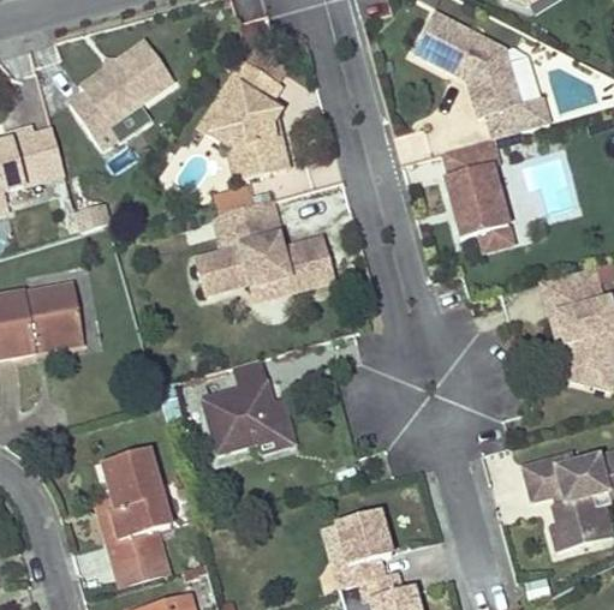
[(437,10),(416,49),(468,78),(478,118),(487,115),(493,139),(548,124),(542,100),(522,105),(506,49),(437,10)]
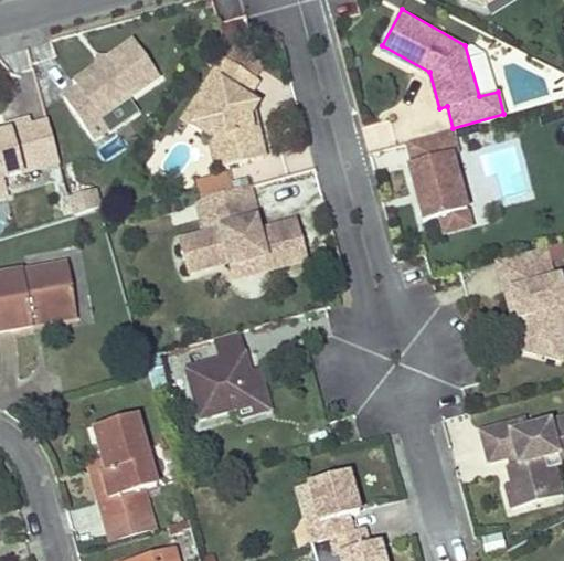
[(93,137),(108,127),(137,106),(129,95),(159,75),(132,38),(74,80),(77,85),(63,95),(93,137)]
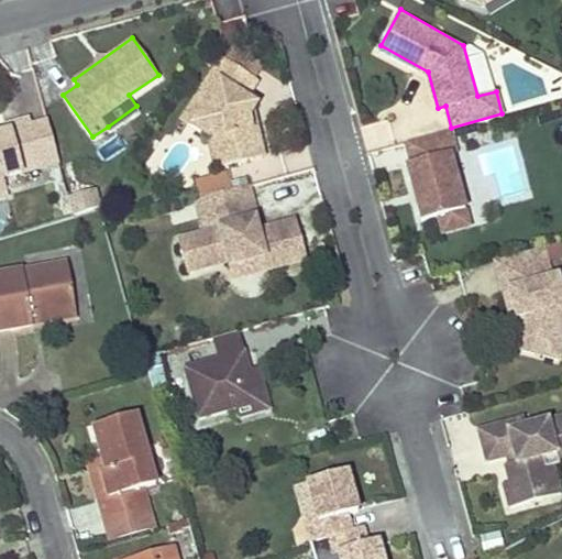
[(218,58),(179,120),(208,138),(221,146),(226,163),(262,153),(254,124),(250,125),(246,116),(254,103),(244,97),(254,81),(218,58)]
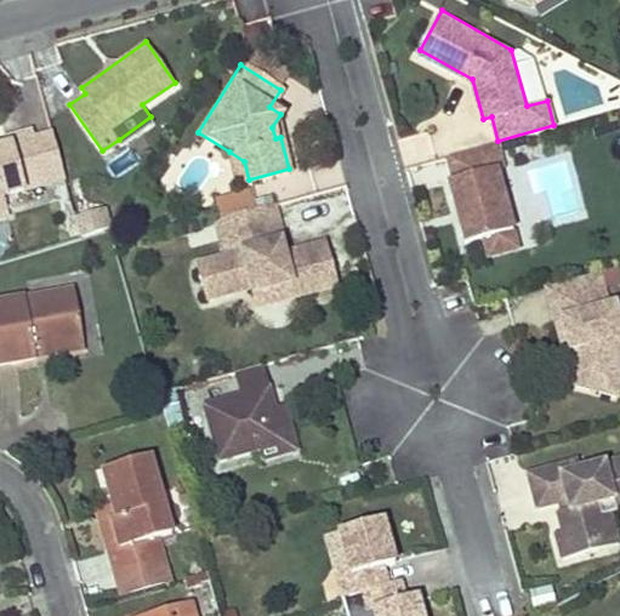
[(32,138),(29,130),(6,136),(9,144),(0,147),(0,194),(1,193),(44,182),(32,138)]
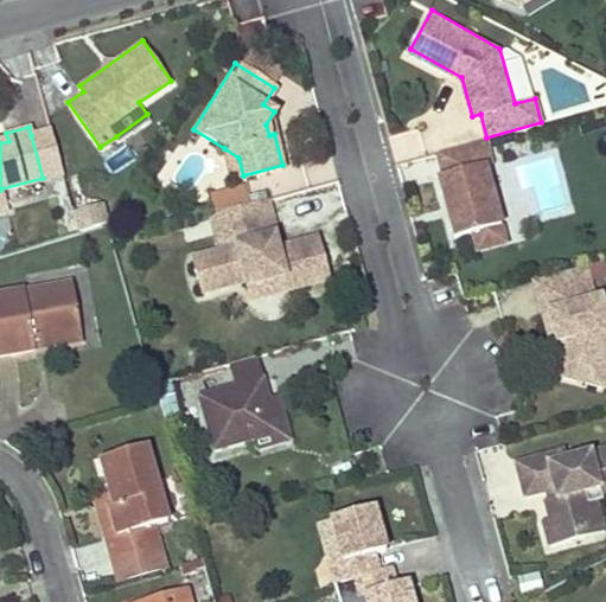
[(31,135),(43,178),(64,172),(52,129),(31,135)]
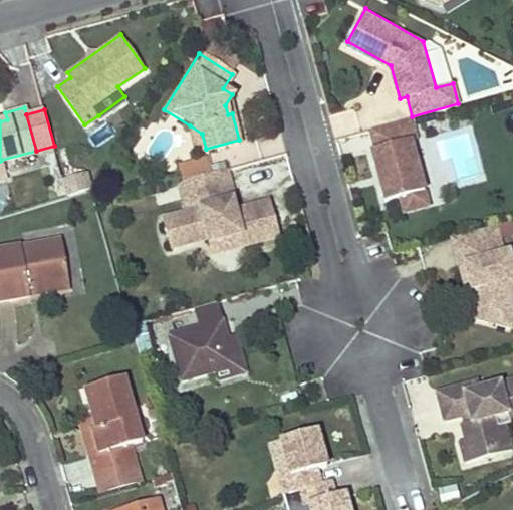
[(383,201),(423,190),(409,140),(414,138),(409,117),(368,129),(373,148),(368,149),(375,172),(380,171),(382,179),(377,180),(383,201)]
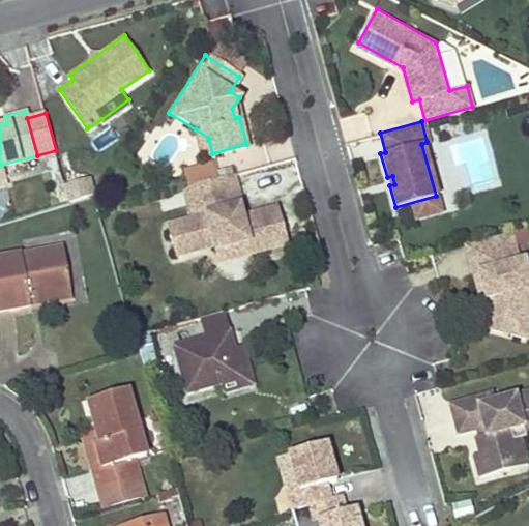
[(208,138),(196,129),(203,156),(212,153),(208,138)]
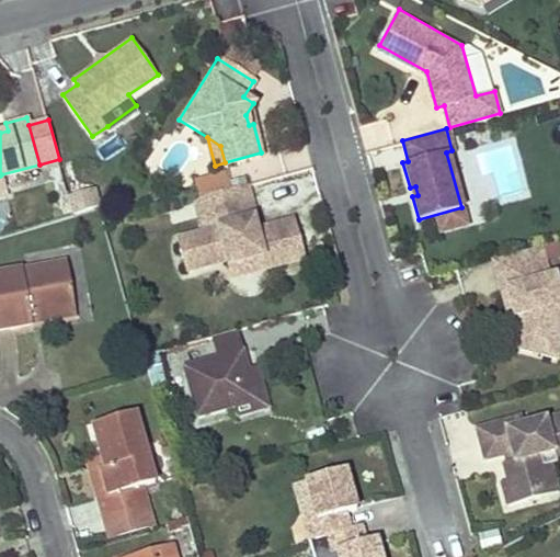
[(195,178),(201,195),(207,193),(230,186),(226,170),(195,178)]
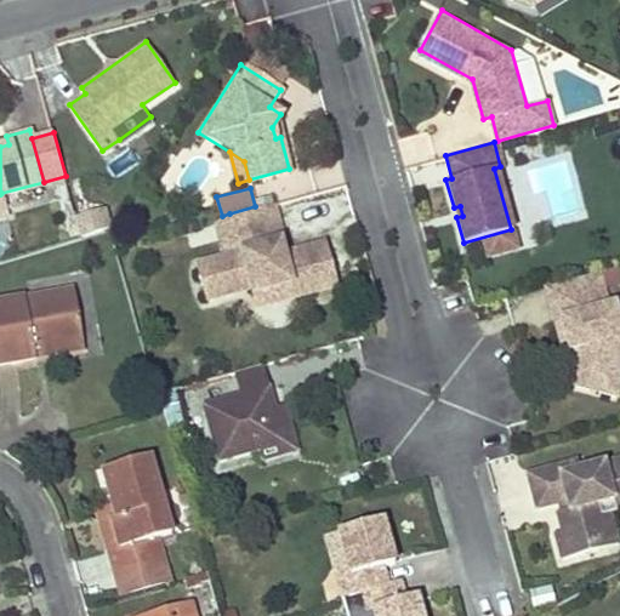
[(282,240),(272,203),(255,206),(229,214),(235,235),(239,249),(195,261),(205,297),(250,284),(251,291),(289,280),(293,295),(335,284),(323,241),(302,247),(305,256),(285,262),(283,252),(279,241),(282,240)]
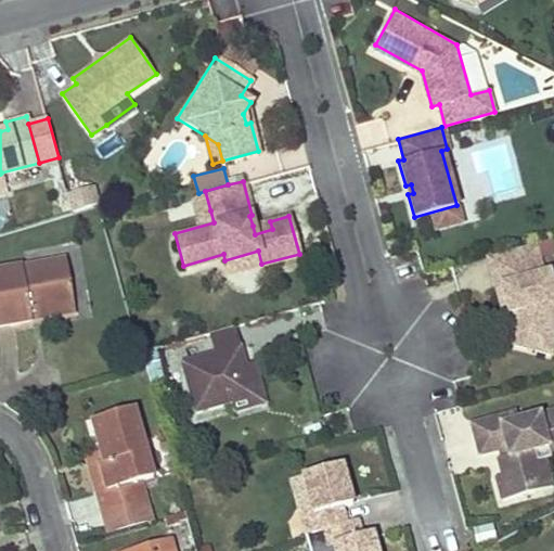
[(84,187),(67,191),(72,206),(88,201),(84,187)]
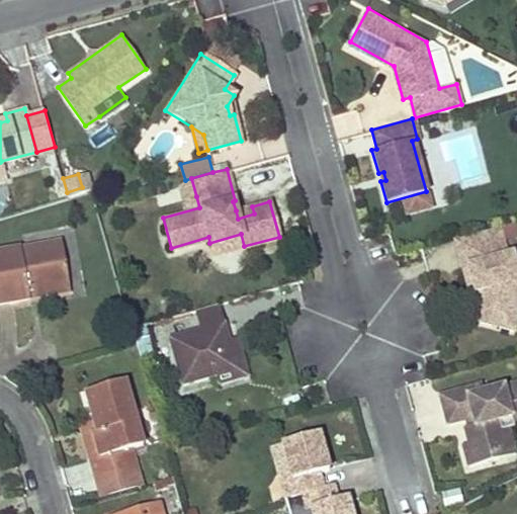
[(196,196),(191,178),(185,180),(177,182),(182,200),(196,196)]
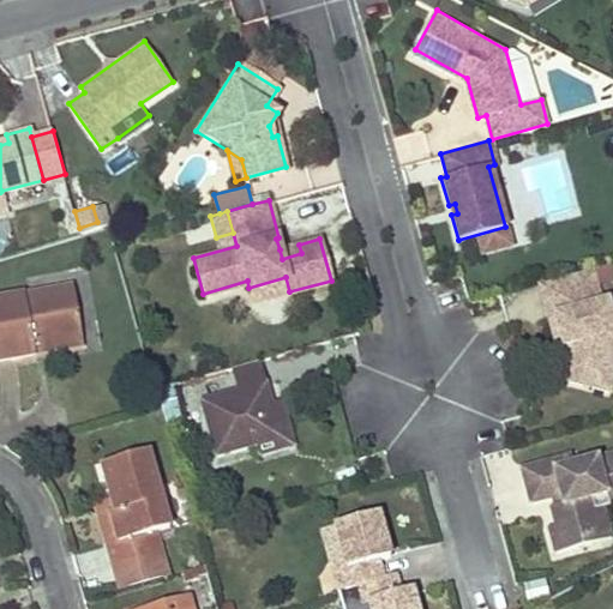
[(301,253),(299,245),(280,249),(282,259),(301,253)]
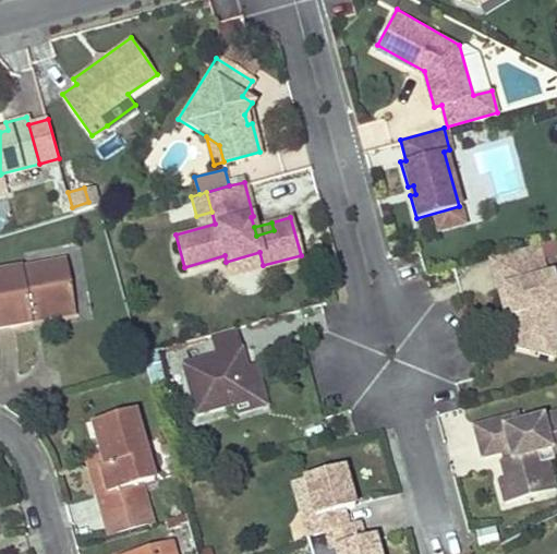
[(544,273),(536,242),(488,255),(498,288),(504,286),(511,313),(516,312),(518,320),(512,342),(553,352),(556,332),(556,294),(549,271),(544,273)]
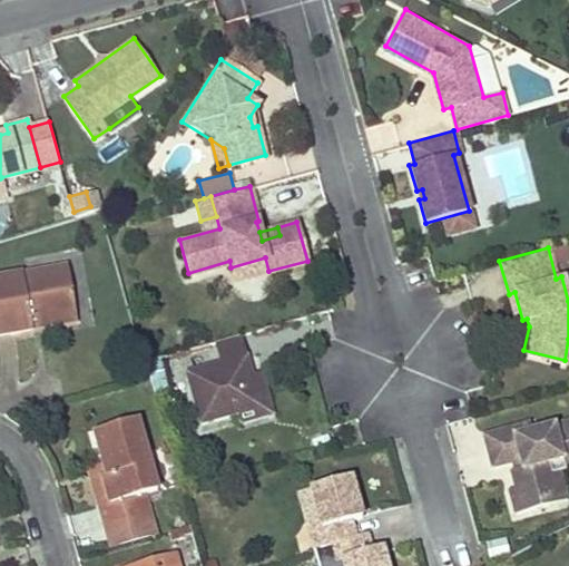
[(265,257),(231,267),(235,281),(268,271),(265,257)]
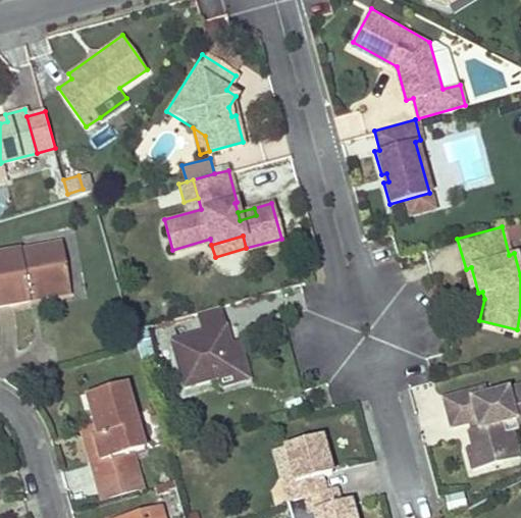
[(0,304),(30,299),(27,282),(35,281),(36,288),(68,281),(61,241),(0,251),(0,304)]
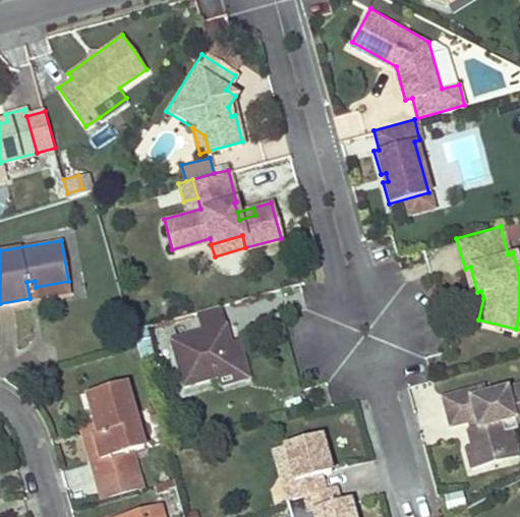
[(26,282),(30,298),(70,291),(68,281),(36,287),(35,281),(26,282)]
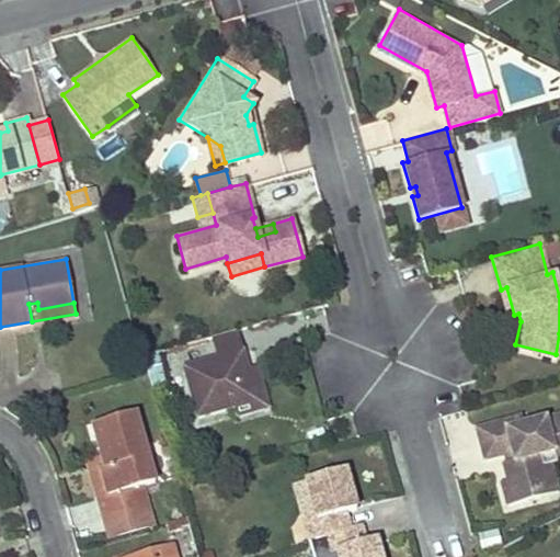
[(237,328),(213,336),(218,355),(242,349),(237,328)]
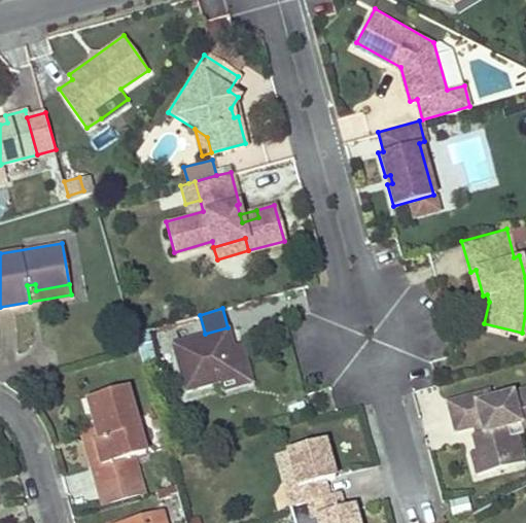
[(205,334),(172,343),(185,389),(221,379),(240,374),(232,346),(228,327),(205,334)]
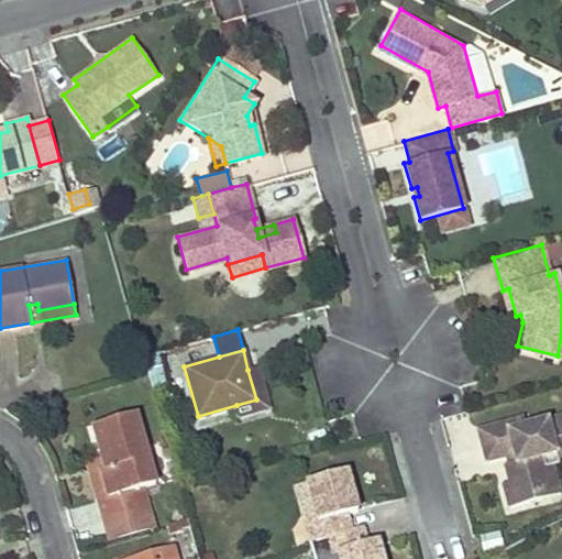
[(257,366),(248,370),(256,399),(237,405),(240,415),(268,407),(257,366)]
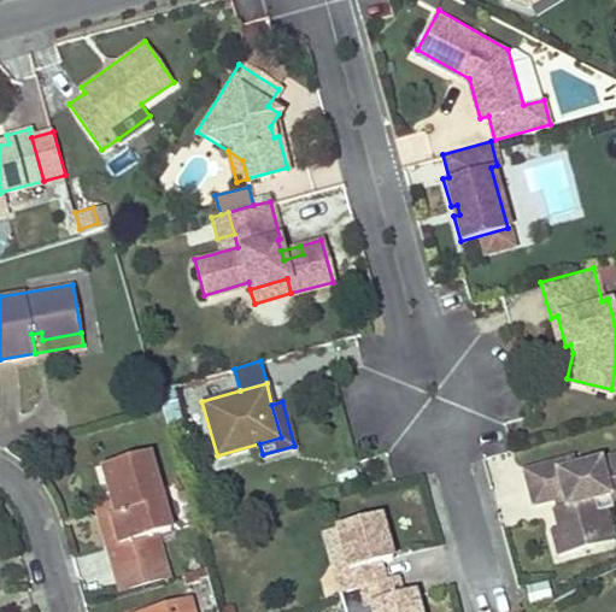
[(118,541),(105,545),(112,568),(163,553),(157,530),(169,527),(146,452),(101,464),(111,498),(116,511),(110,512),(118,541)]
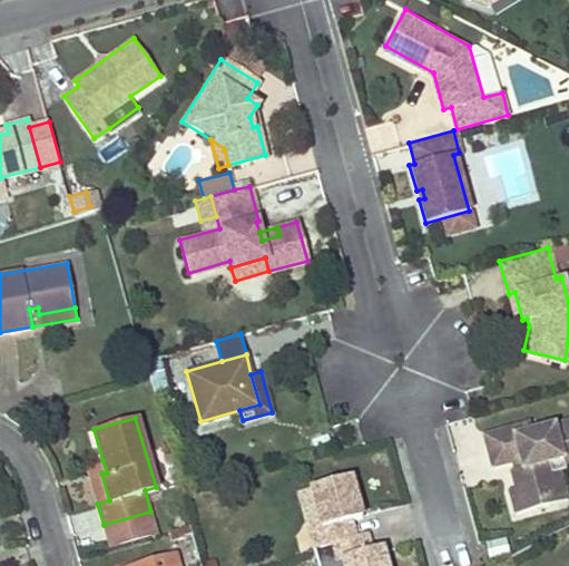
[(529,420),(482,433),(491,465),(519,457),(521,466),(510,469),(514,487),(509,488),(514,511),(548,501),(545,489),(552,475),(548,459),(568,454),(568,418),(531,429),(529,420)]
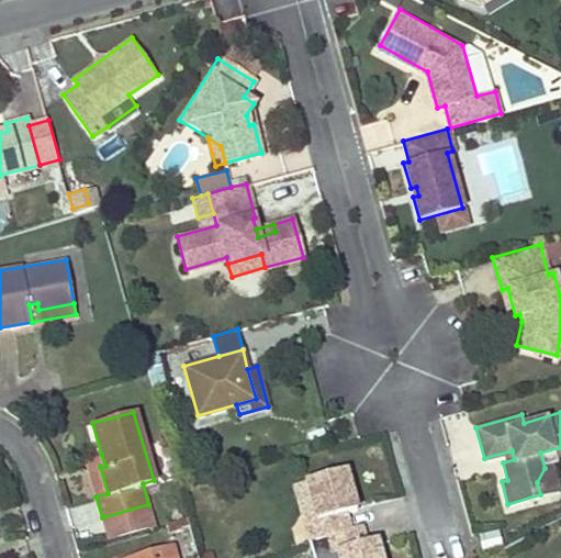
[(554,456),(560,454),(560,447),(540,453),(545,468),(537,482),(540,494),(559,490),(551,461),(556,460),(554,456)]
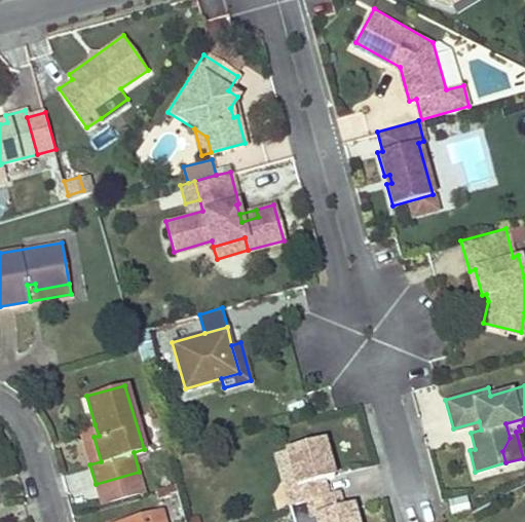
[(95,424),(80,429),(89,464),(101,461),(94,437),(99,436),(95,424)]
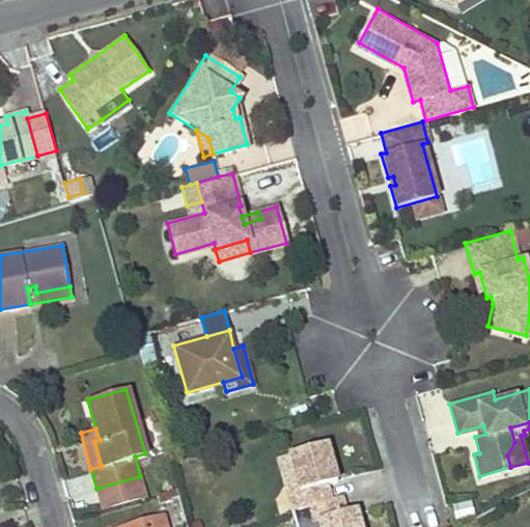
[(327,443),(289,452),(277,456),(287,493),(291,509),(296,526),(361,526),(356,508),(345,510),(341,495),(331,498),(327,482),(337,480),(327,443)]
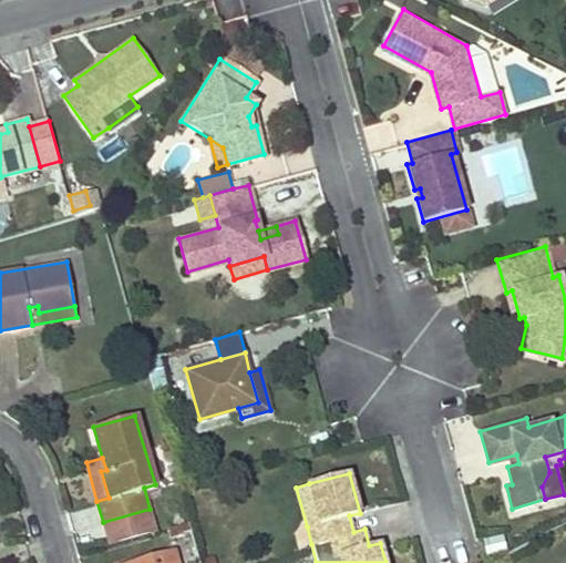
[(188,520),(166,525),(170,535),(183,531),(182,528),(189,525),(188,520)]
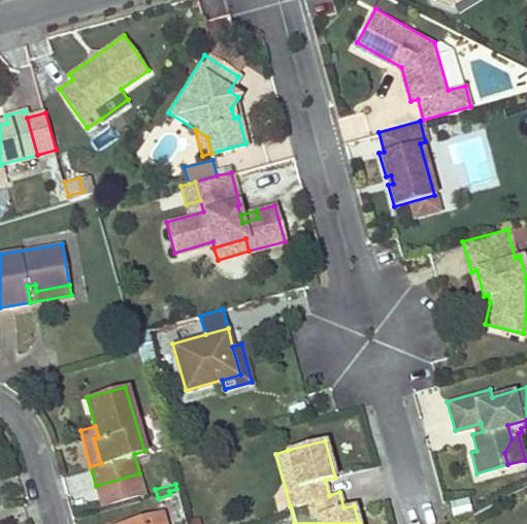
[(450,499),(453,514),(471,510),(468,495),(450,499)]
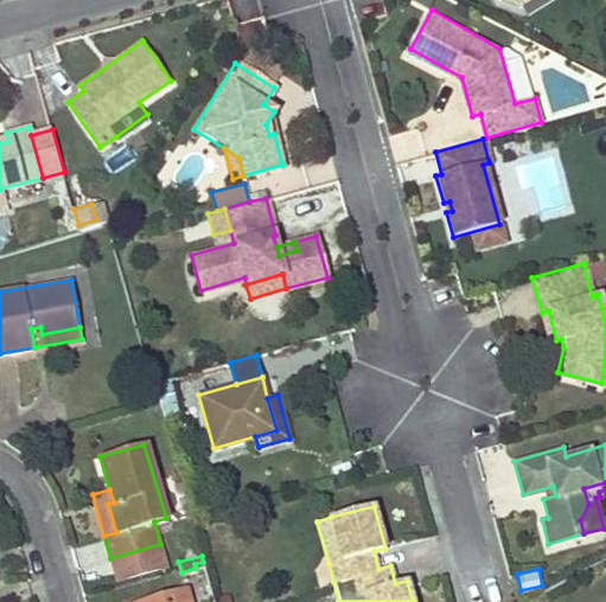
[(189,601),(185,586),(127,601),(189,601)]
